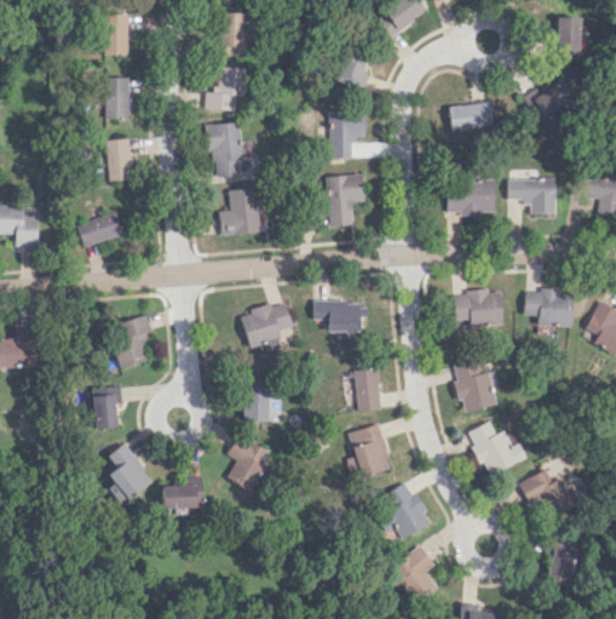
[(418,0),(403,0),(374,23),(389,40),(426,10),(418,0)]
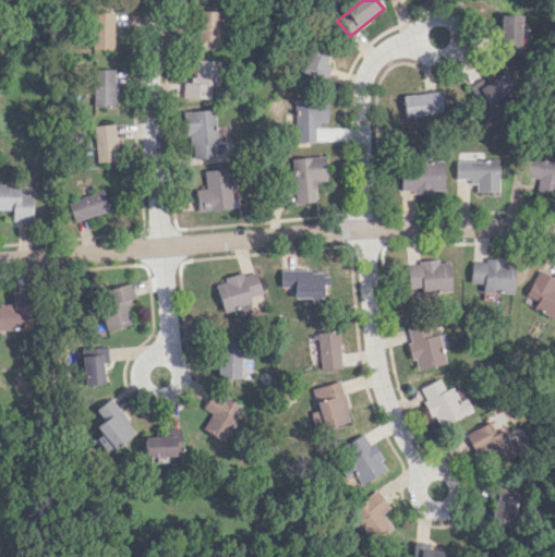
[(97,50),(117,49),(116,12),(96,12),(97,50)]
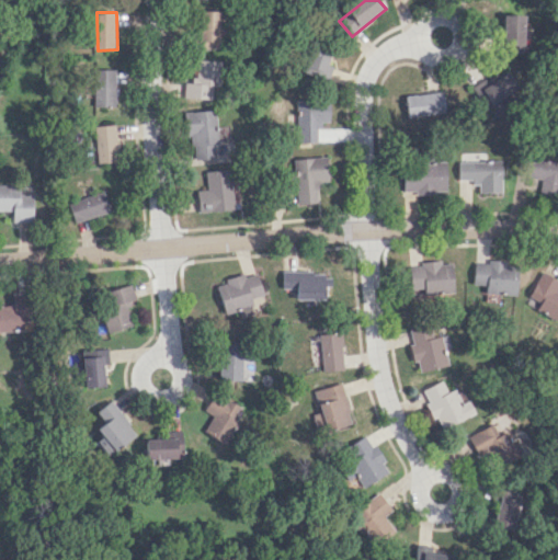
[(221,49),(223,12),(204,12),(202,48),(221,49)]
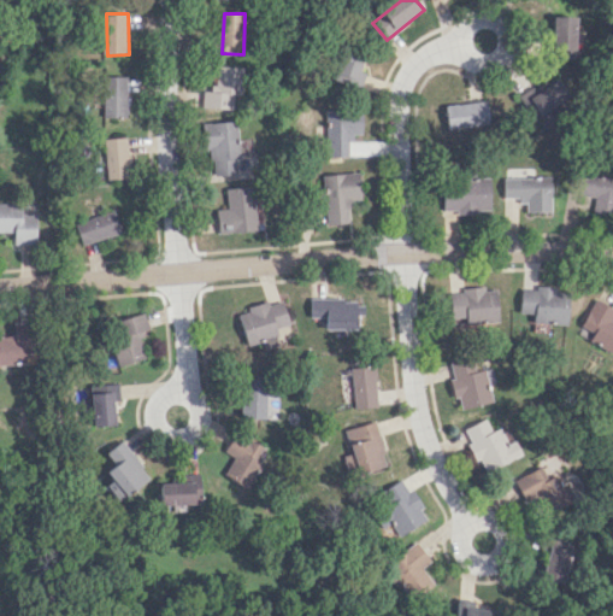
[(578,17),(554,18),(554,54),(578,54),(578,17)]
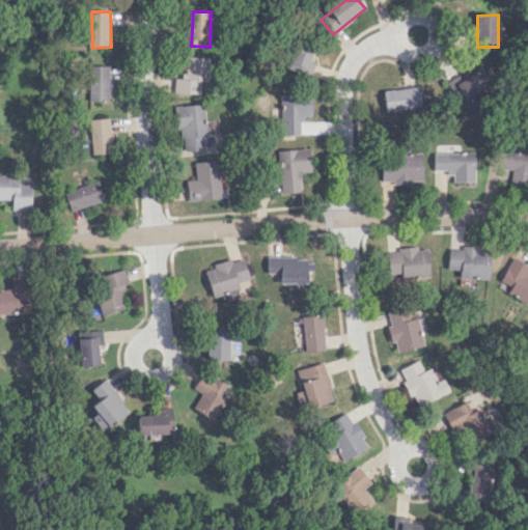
[(289,71),(311,77),(315,62),(312,61),(315,50),(297,45),(289,71)]
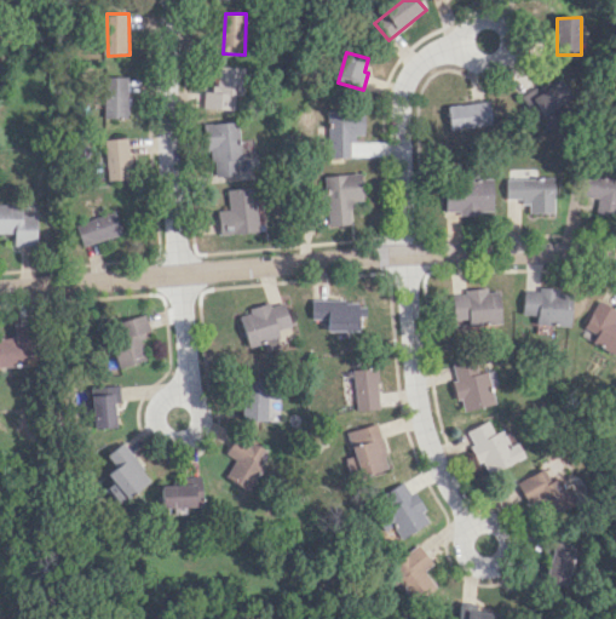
[(246,110),(248,68),(222,67),(220,90),(208,89),(207,109),(246,110)]
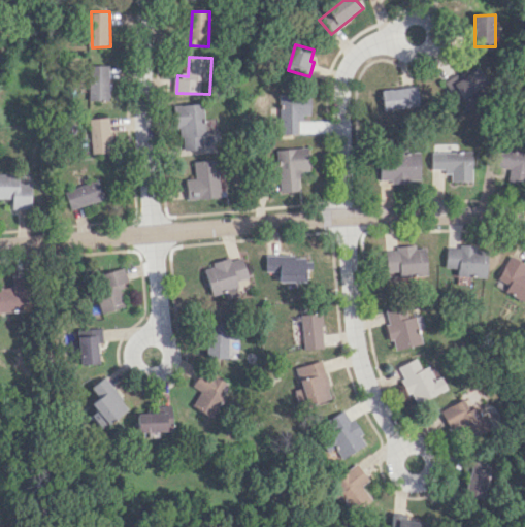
[(90,100),(110,101),(111,66),(92,65),(90,100)]
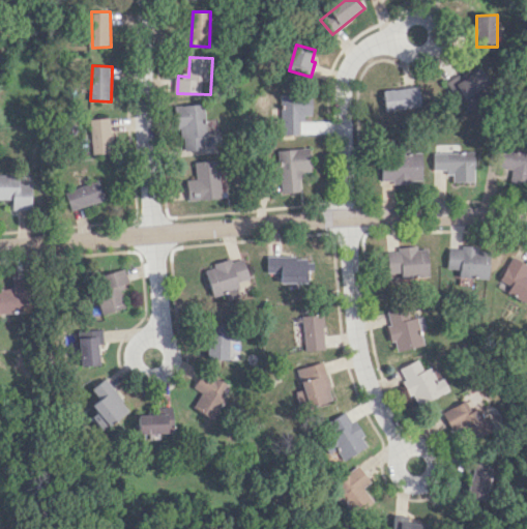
[(472,98),(492,89),(482,69),(450,84),(464,111),(475,106),(472,98)]
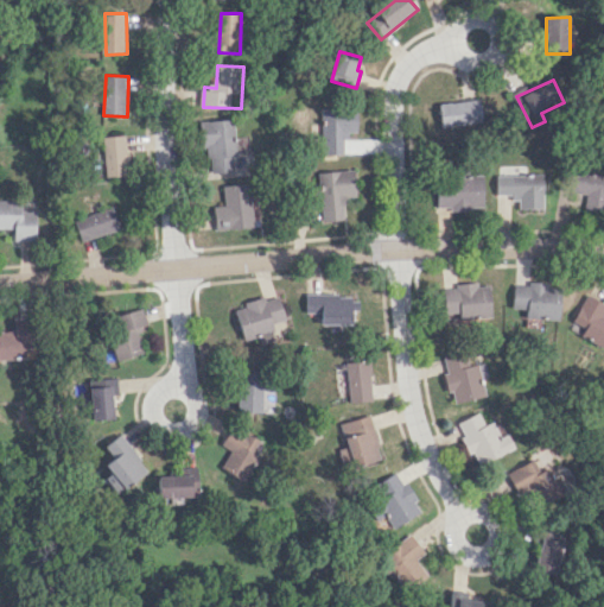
[(444,128),(484,122),(481,100),(440,105),(444,128)]
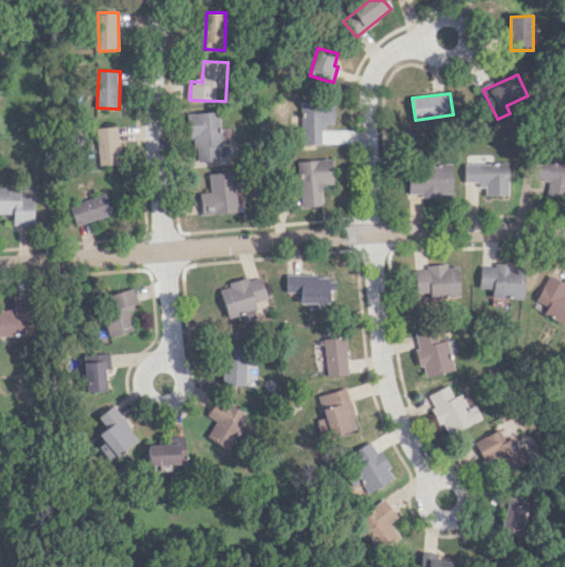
[(304,145),(325,144),(325,124),(336,124),(336,102),(303,103),(304,145)]
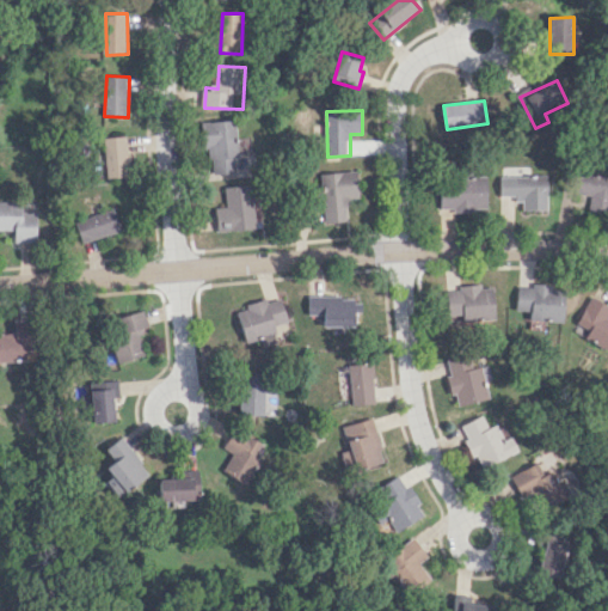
[(210,176),(259,173),(258,147),(240,148),(239,121),(208,122),(210,176)]
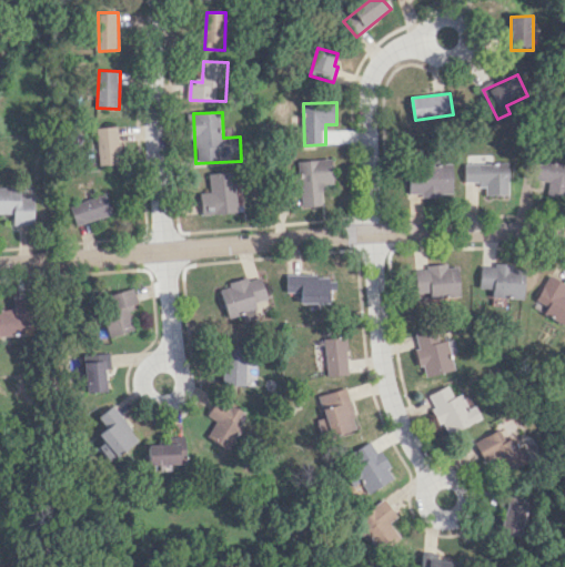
[(100,165),(122,164),(121,128),(99,128),(100,165)]
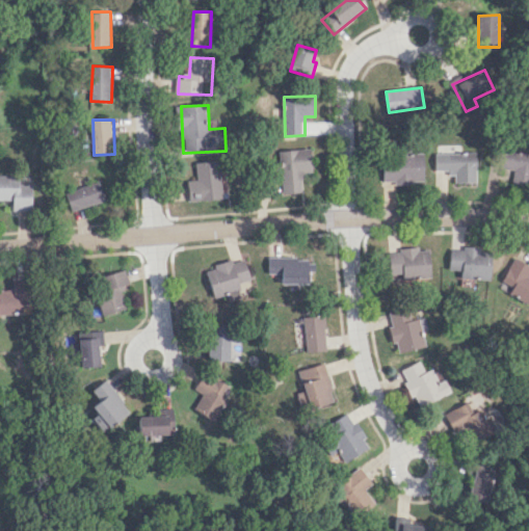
[(284,193),(306,192),(305,174),(314,173),(313,150),(280,151),(281,162),(276,163),(278,177),(283,177),(284,193)]
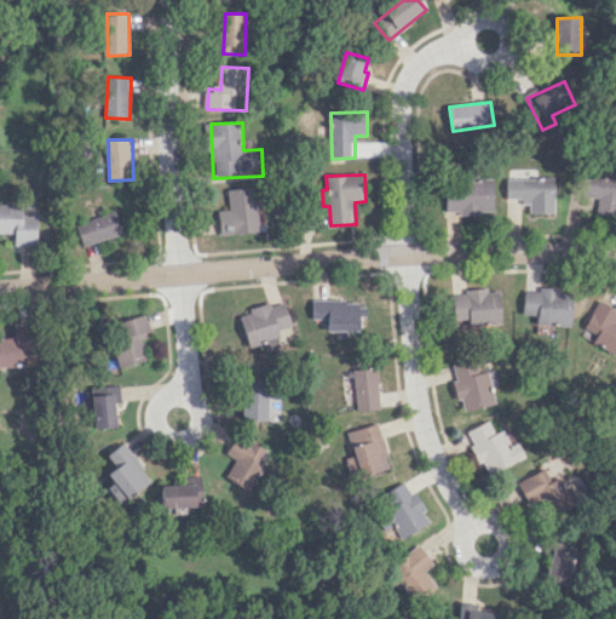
[(615,178),(588,175),(585,200),(598,201),(597,213),(615,216),(615,178)]
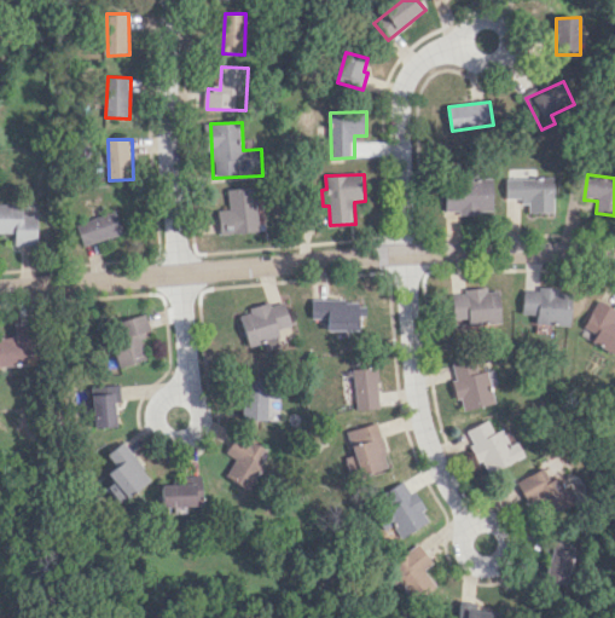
[(494,175),(458,178),(458,184),(446,184),(447,214),(495,213),(494,175)]
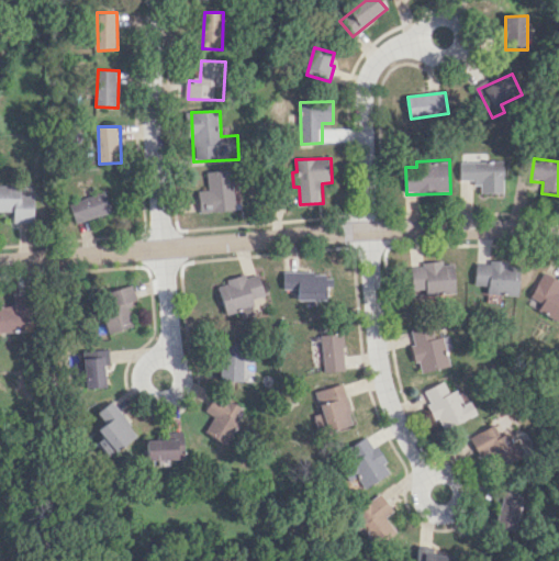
[(481,194),(504,193),(504,161),(461,163),(461,183),(481,182),(481,194)]
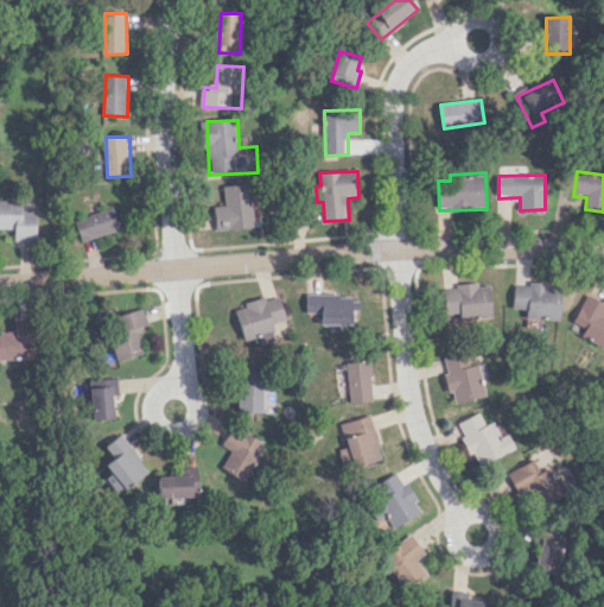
[(226,187),(227,206),(216,207),(217,231),(254,228),(253,184),(226,187)]
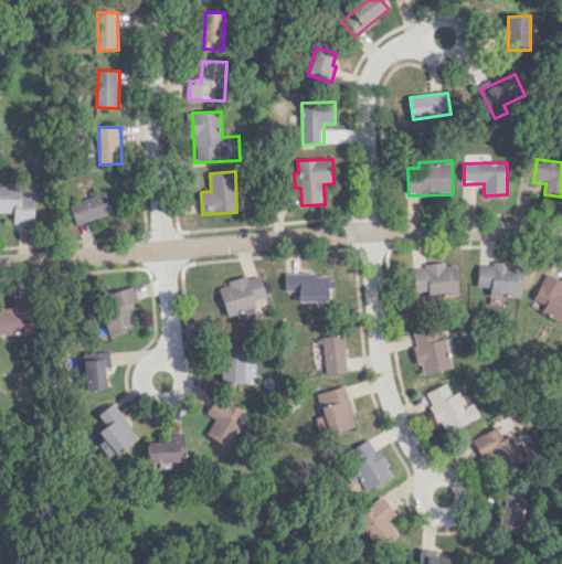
[(14,224),(36,225),(36,195),(23,195),(23,187),(0,187),(0,213),(16,213),(14,224)]
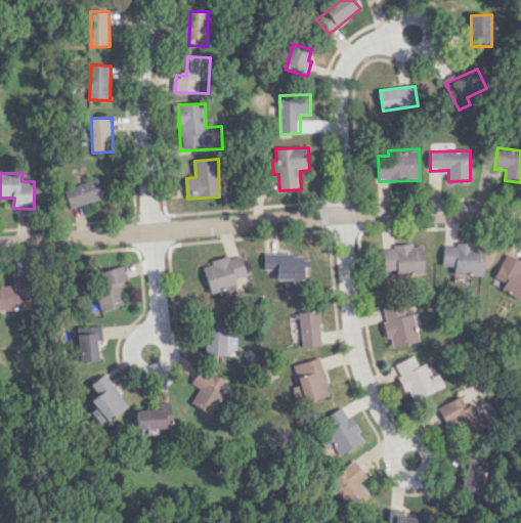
[(71,209),(104,199),(98,179),(64,189),(71,209)]
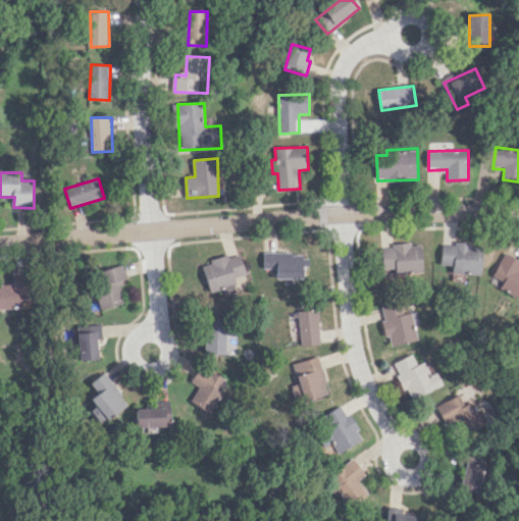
[(423,274),(421,244),(394,245),(394,248),(382,249),(383,275),(423,274)]
